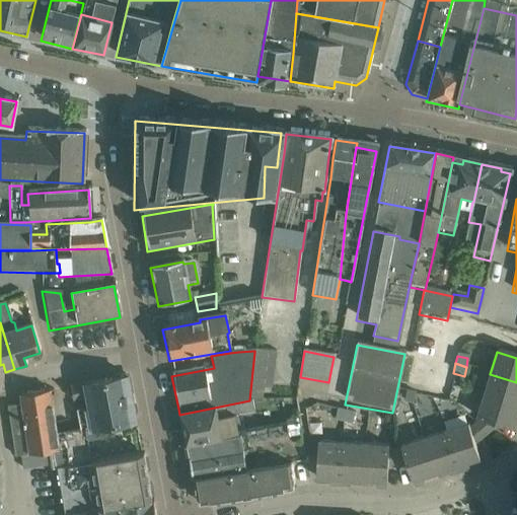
[(516,382),(490,374),(483,396),(516,407),(516,382)]
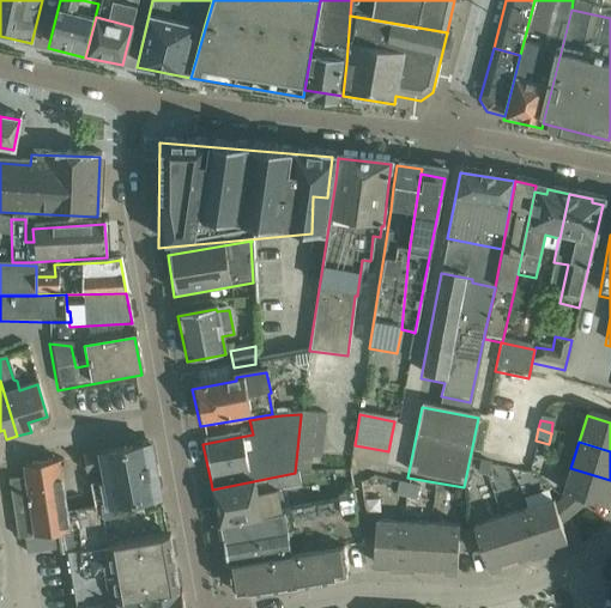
[(158,499),(149,448),(82,460),(84,475),(104,472),(107,485),(90,487),(95,509),(101,510),(134,504),(158,499)]
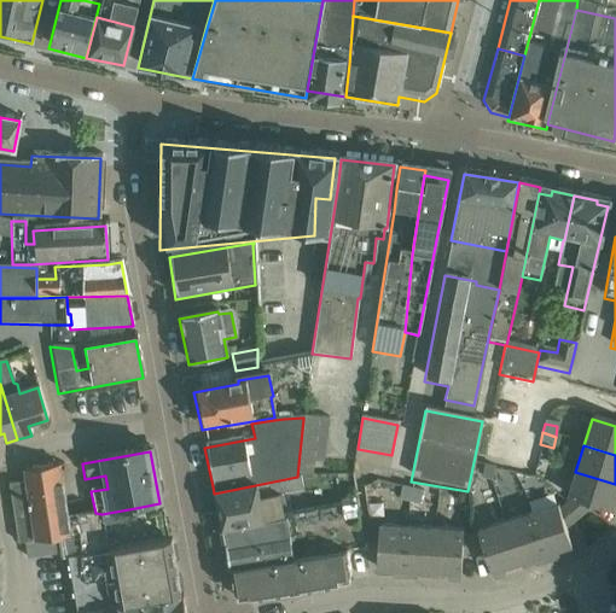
[(24,484),(7,486),(17,547),(23,546),(56,539),(70,537),(69,529),(68,519),(59,467),(22,472),(24,484)]
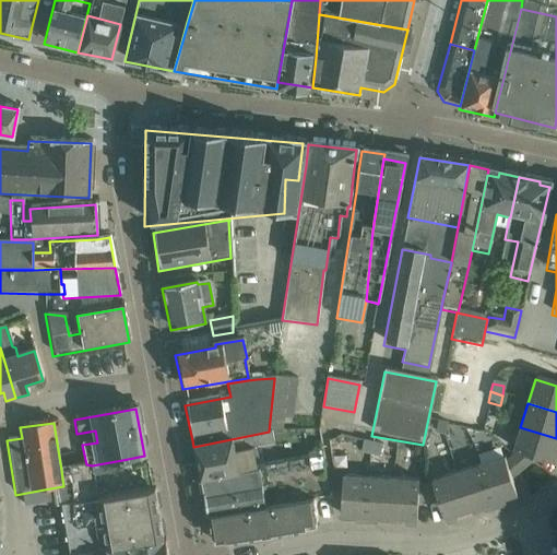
[(556,440),(556,438),(520,427),(512,451),(514,452),(509,457),(523,470),(536,459),(556,465),(556,463),(556,452),(554,452),(556,440)]
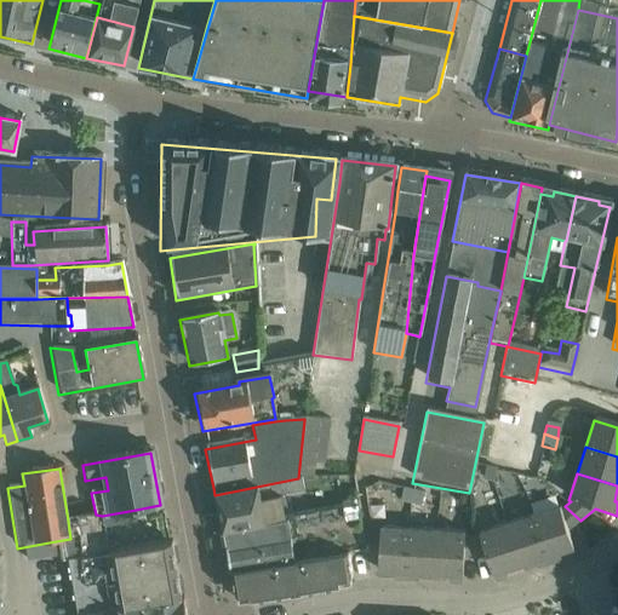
[(302,493),(299,478),(298,478),(215,495),(215,496),(223,541),(229,540),(290,530),(282,496),(302,493)]
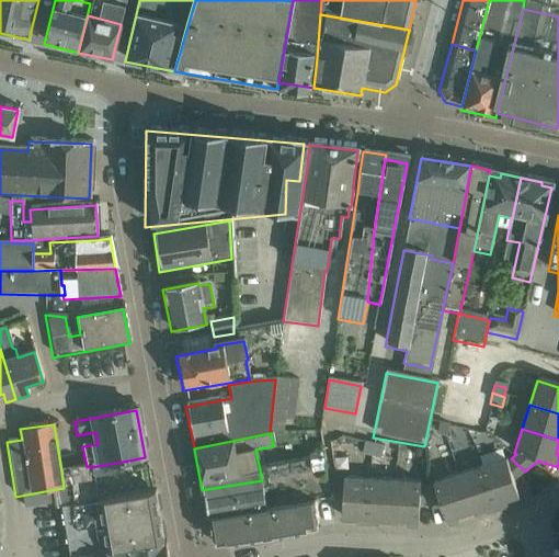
[(364,445),(361,457),(371,459),(373,447),(364,445)]
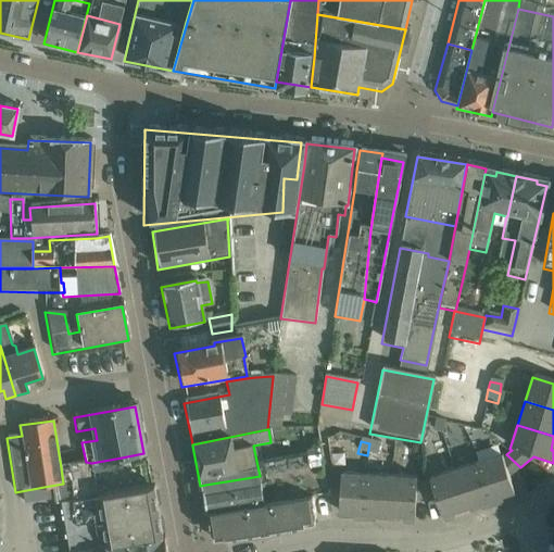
[(369,443),(367,455),(376,458),(379,446),(369,443)]
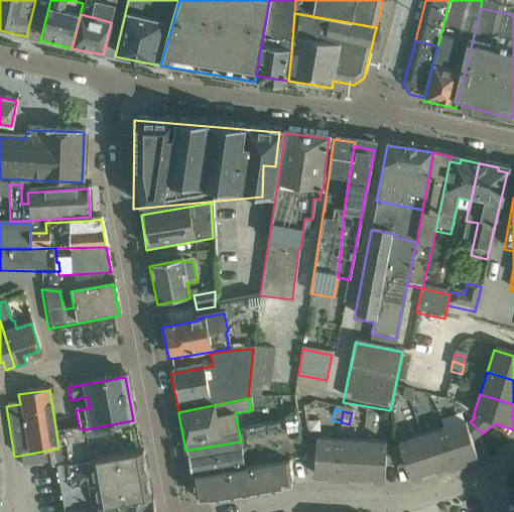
[(483,433),(470,421),(465,425),(464,423),(441,430),(455,472),(465,469),(463,463),(476,459),(471,443),(483,433)]
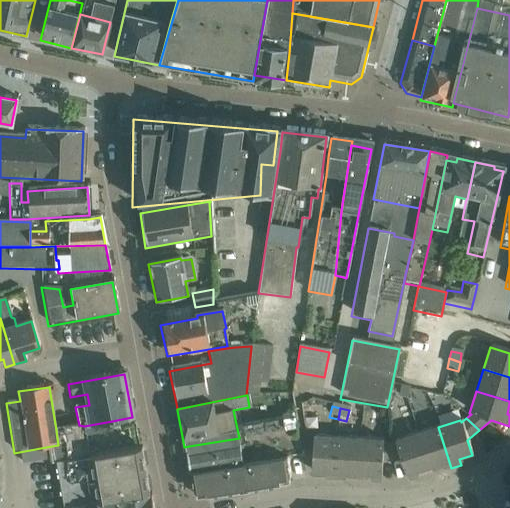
[(58,445),(46,447),(49,461),(49,465),(55,464),(88,458),(88,457),(83,426),(79,427),(79,425),(56,430),(57,438),(58,445)]
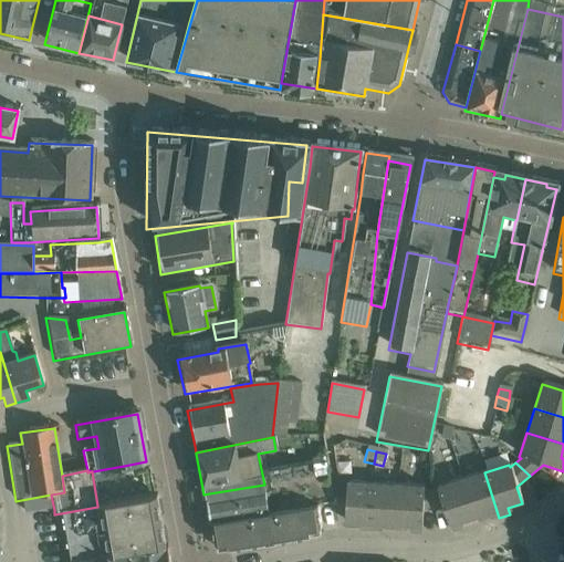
[(499,518),(484,472),(460,480),(473,519),(486,514),(488,521),(499,518)]
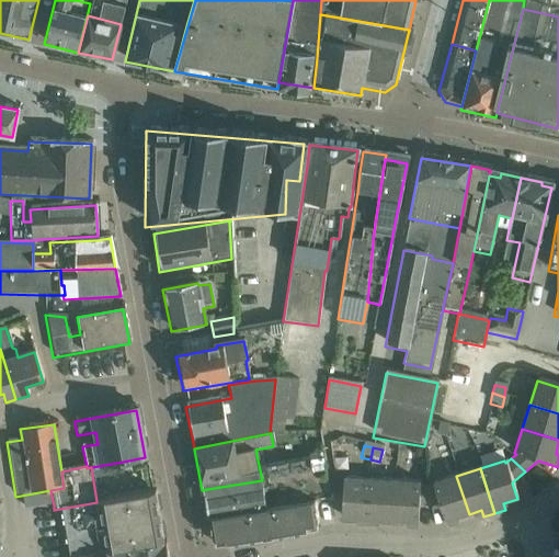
[(311,472),(262,480),(207,489),(208,493),(205,497),(204,497),(205,510),(207,519),(299,504),(307,503),(311,472)]
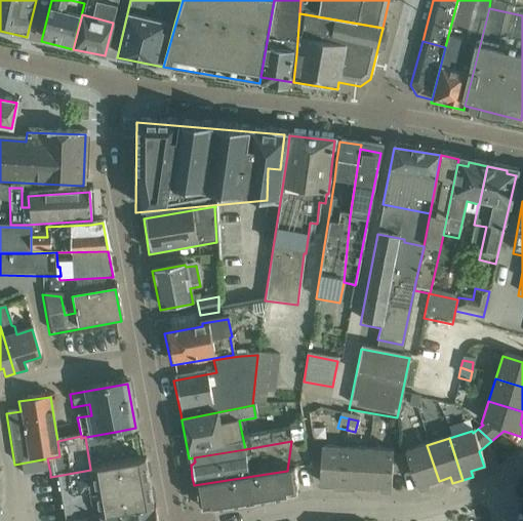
[(331,493),(342,493),(344,450),(320,449),(321,445),(312,444),(314,457),(320,457),(318,486),(332,486),(331,493)]
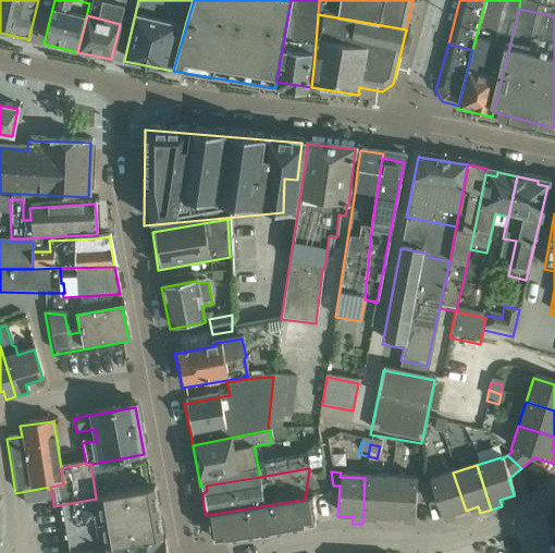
[(466,511),(453,472),(429,481),(429,483),(422,484),(424,502),(435,501),(443,526),(455,521),(453,515),(466,511)]
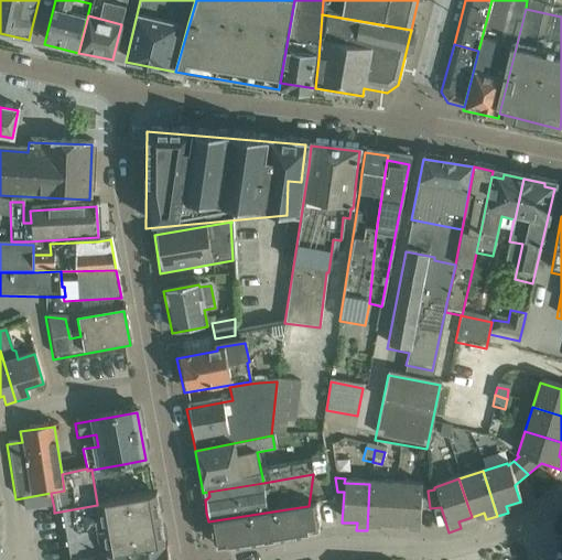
[(395,486),(369,484),(367,530),(379,531),(379,525),(393,525),(395,486)]
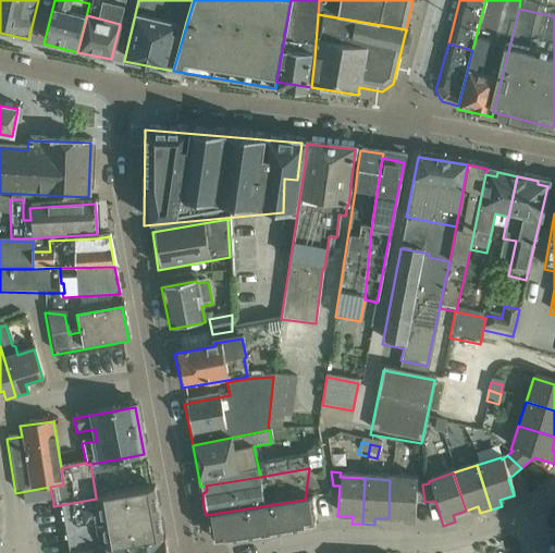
[(416,481),(390,480),(389,518),(402,519),(402,526),(414,527),(415,503),(424,502),(422,484),(416,486),(416,481)]
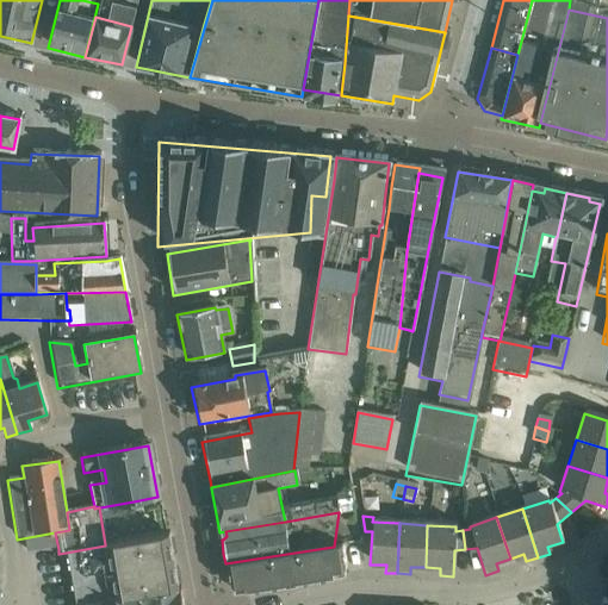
[(55,532),(23,538),(24,541),(25,554),(59,549),(55,532)]
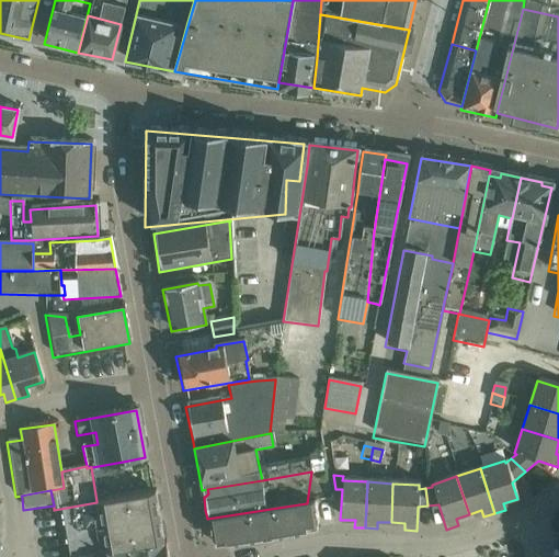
[(97,502),(60,509),(65,534),(158,518),(153,493),(97,502)]
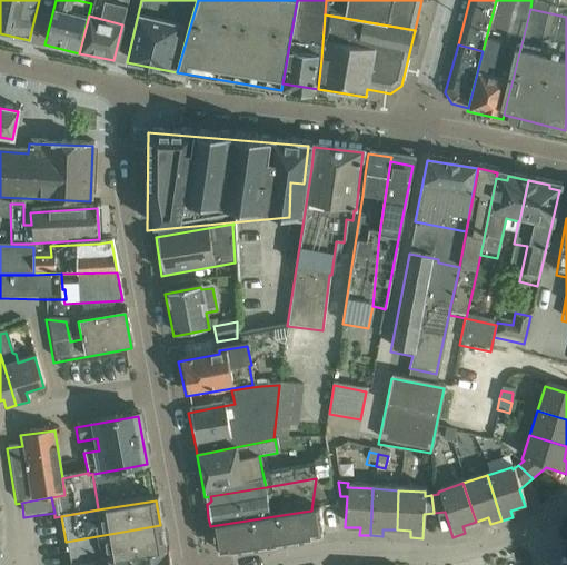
[(318,509),(311,511),(304,512),(308,535),(321,533),(318,509)]
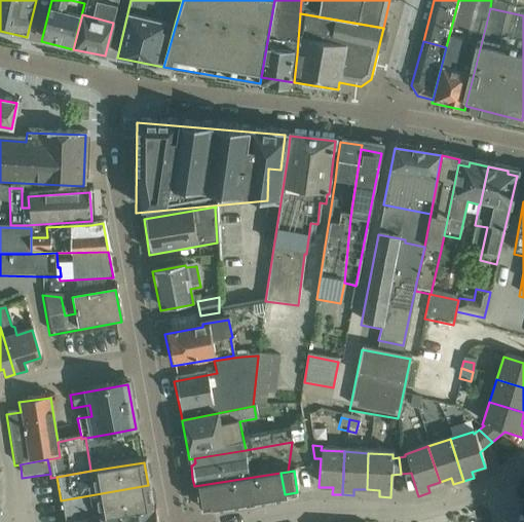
[(211,513),(223,511),(286,500),(285,494),(281,473),(194,486),(198,509),(200,508),(201,513),(210,512),(211,513)]
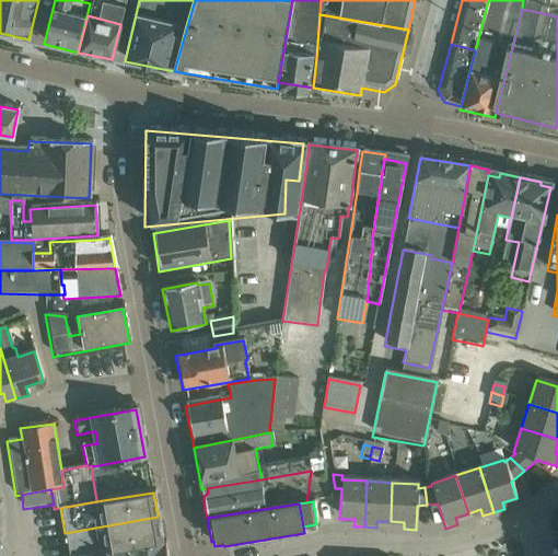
[(162,542),(158,517),(65,533),(68,555),(88,555),(162,542)]
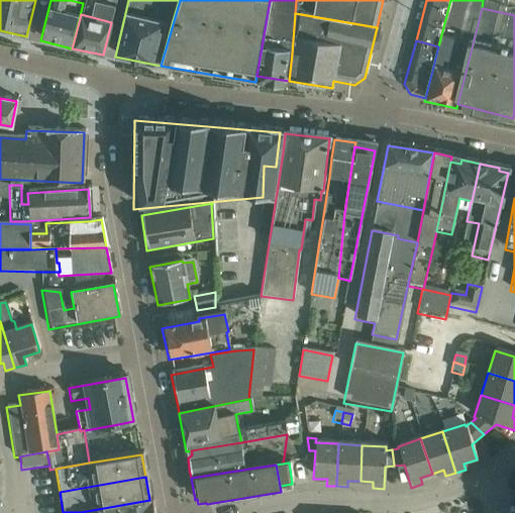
[(149,500),(81,512),(152,512),(149,500)]
